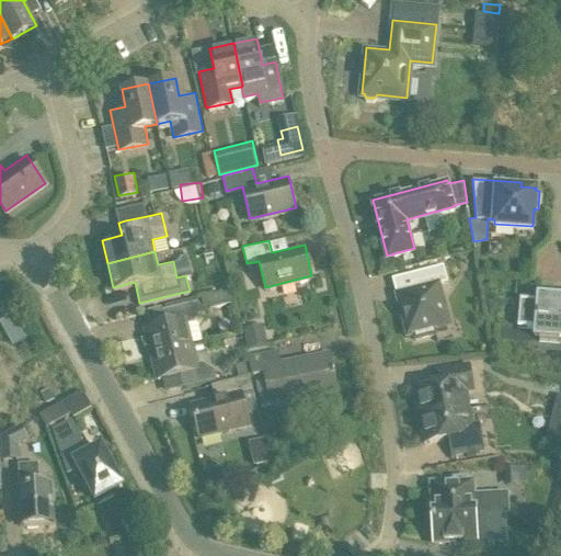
[(438,281),(447,279),(443,262),(416,269),(420,284),(396,291),(407,333),(413,331),(415,337),(436,331),(434,322),(448,318),(438,281)]
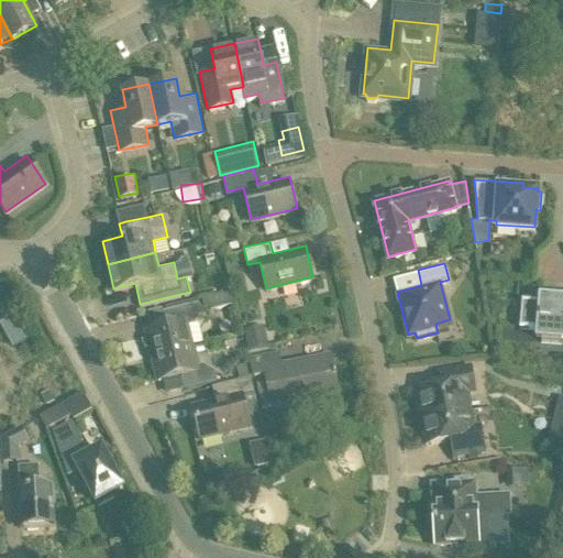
[(203,295),(206,306),(232,301),(229,288),(203,295)]
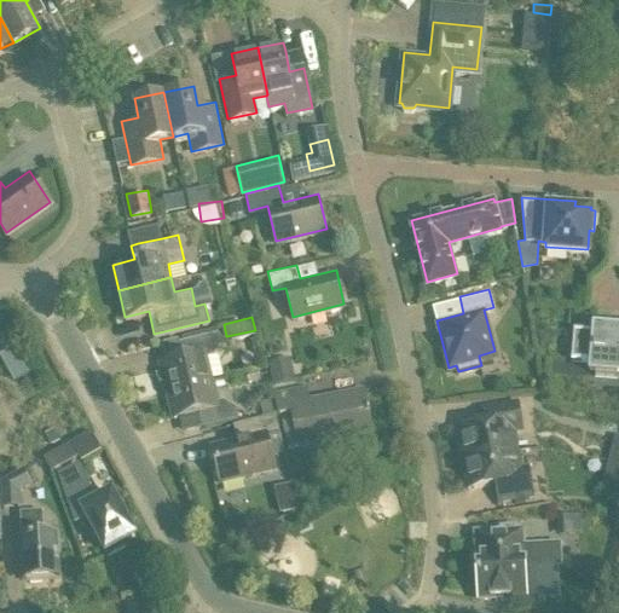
[(618,323),(593,321),(591,328),(573,327),(571,357),(590,358),(589,365),(595,365),(594,371),(617,374),(618,368),(618,366),(618,323)]
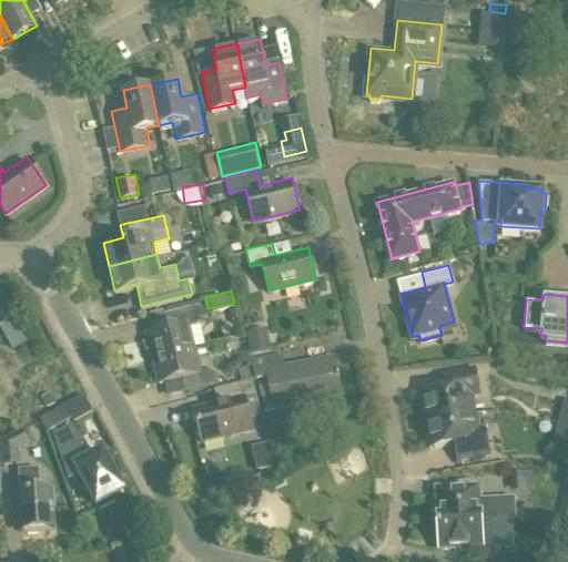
[(149,338),(142,339),(149,355),(152,354),(153,355),(194,345),(190,324),(195,323),(202,310),(200,302),(199,297),(166,305),(169,309),(163,310),(168,324),(153,327),(146,329),(149,338)]
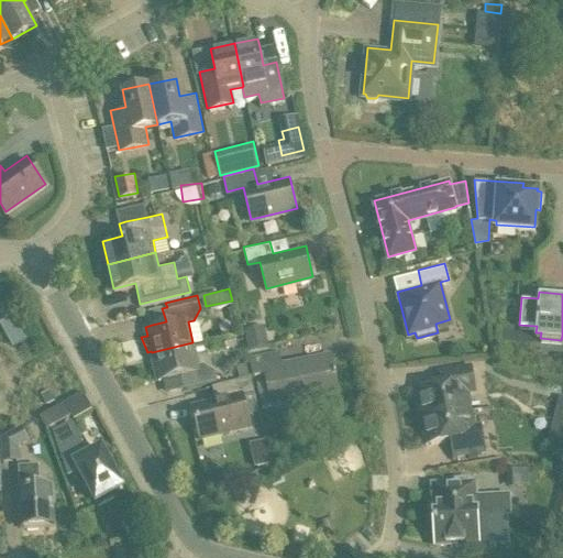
[(0,321),(12,345),(26,336),(13,312),(0,318),(0,321)]
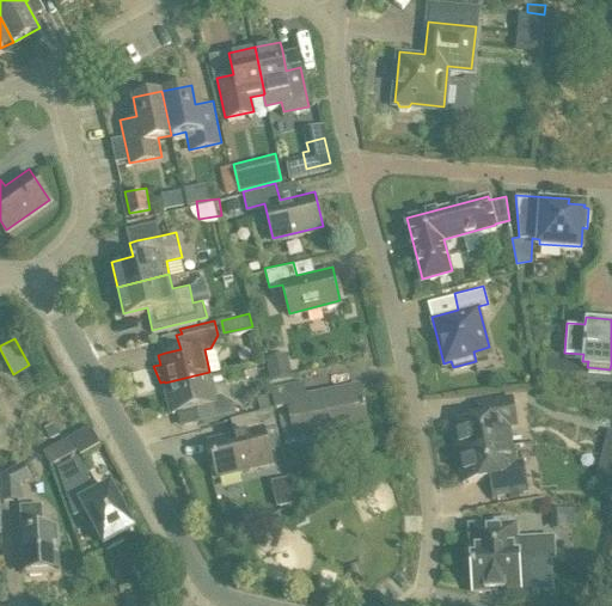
[(269,378),(293,374),(288,350),(265,354),(269,378)]
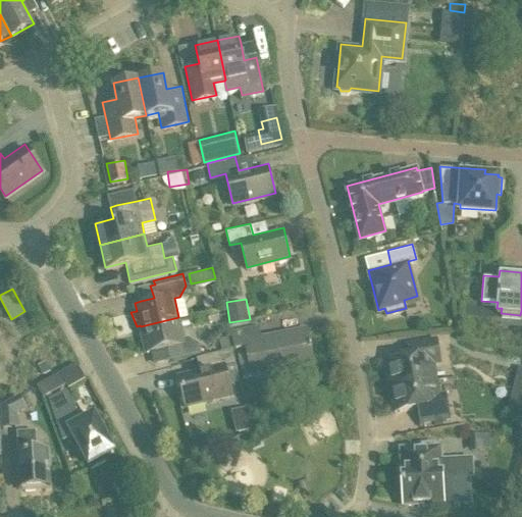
[(146,350),(167,345),(169,357),(201,350),(199,342),(189,334),(183,335),(178,317),(141,326),(146,350)]
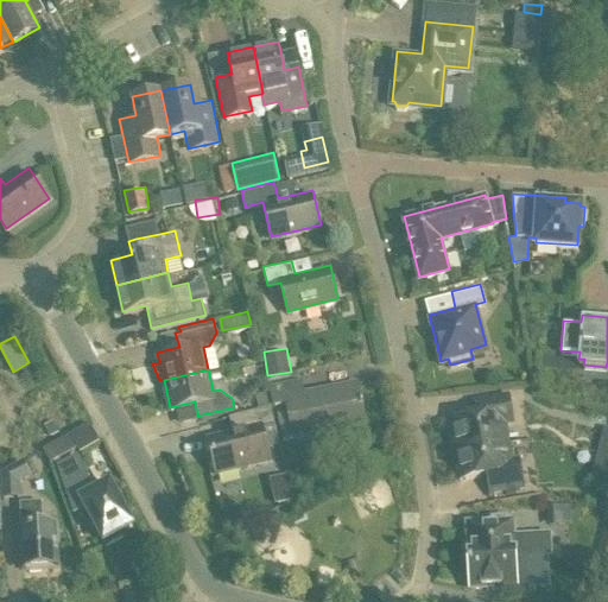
[(272,404),(286,401),(287,407),(276,410),(282,437),(293,435),(365,419),(356,380),(304,391),(301,374),(267,381),(272,404)]
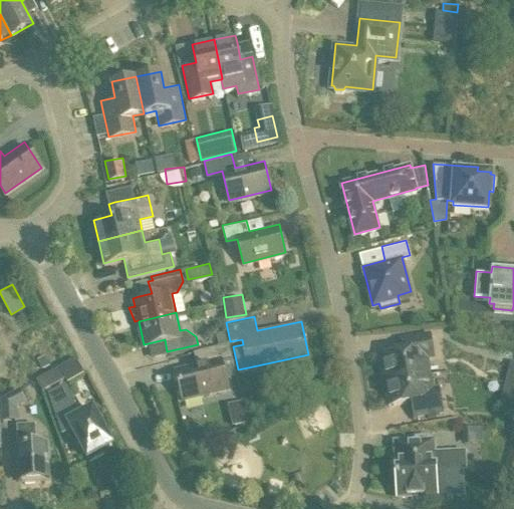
[(384,378),(429,371),(425,348),(432,347),(430,331),(402,336),(404,350),(380,353),(384,378)]
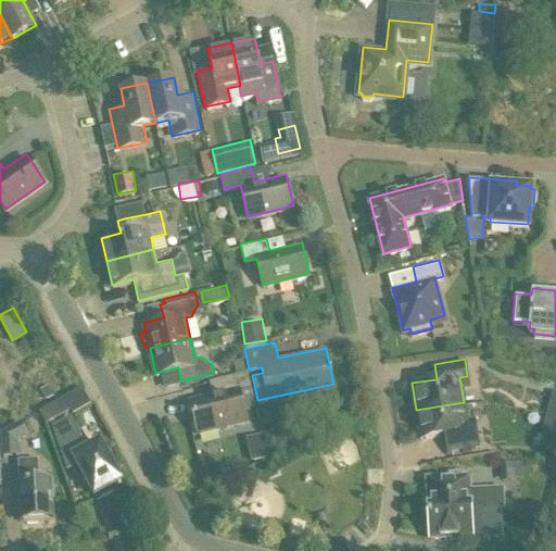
[(209,378),(212,393),(189,399),(197,430),(247,418),(239,387),(251,384),(248,368),(209,378)]
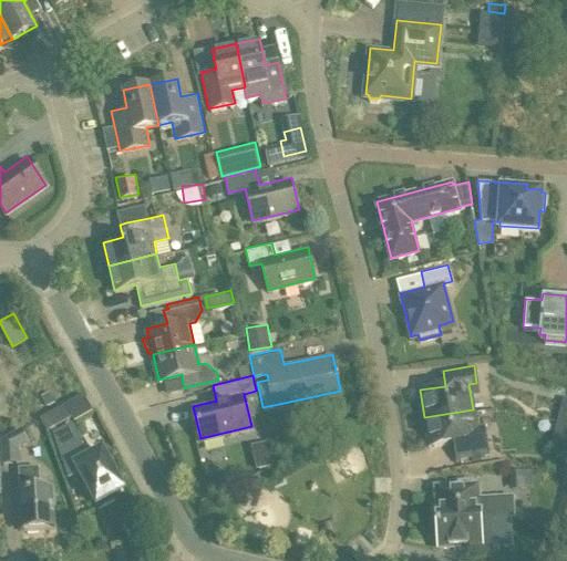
[(566,419),(566,396),(563,396),(557,418),(566,419)]
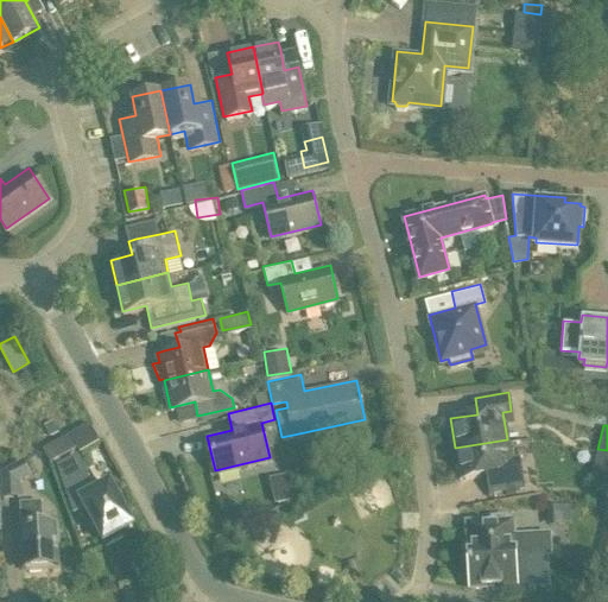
[(50,460),(76,445),(68,431),(42,447),(50,460)]
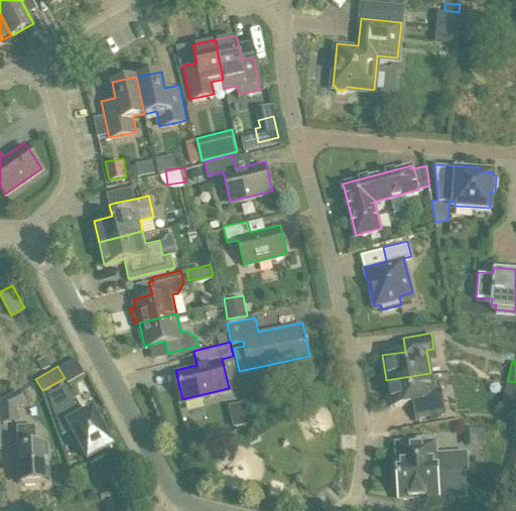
[(430,373),(386,380),(390,404),(413,401),(415,414),(443,410),(441,395),(434,396),(430,373)]
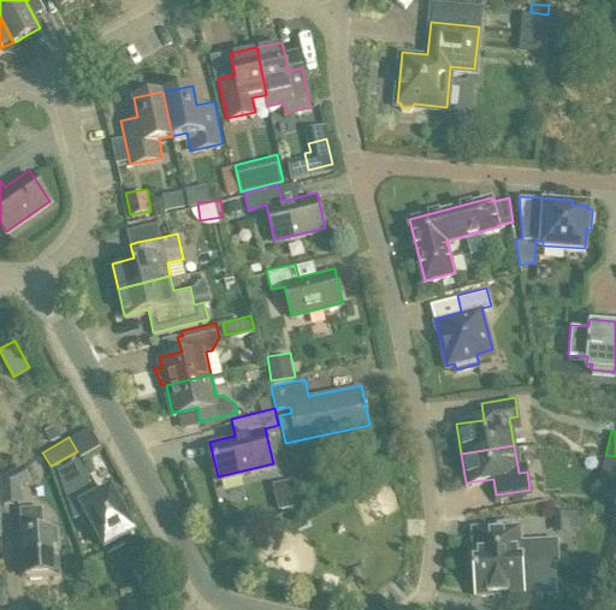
[(615,456),(605,455),(599,478),(614,480),(615,480),(615,456)]
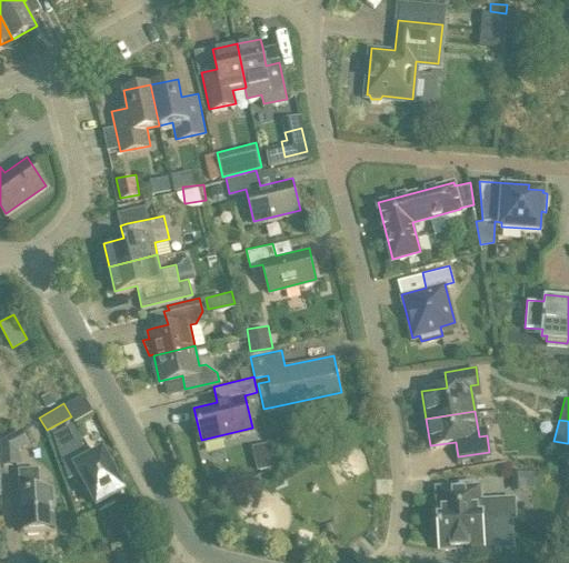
[(123,489),(113,470),(117,469),(108,452),(105,454),(102,450),(88,456),(81,444),(83,443),(72,423),(53,434),(69,475),(79,470),(99,506),(115,498),(113,494),(123,489)]
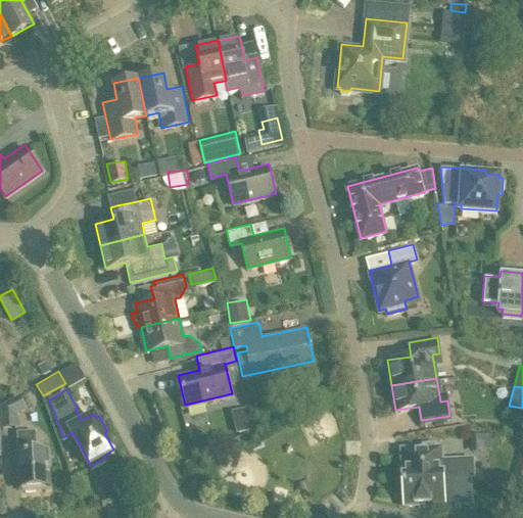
[(0,405),(1,427),(3,427),(17,425),(17,413),(28,408),(20,392),(0,403),(0,405)]
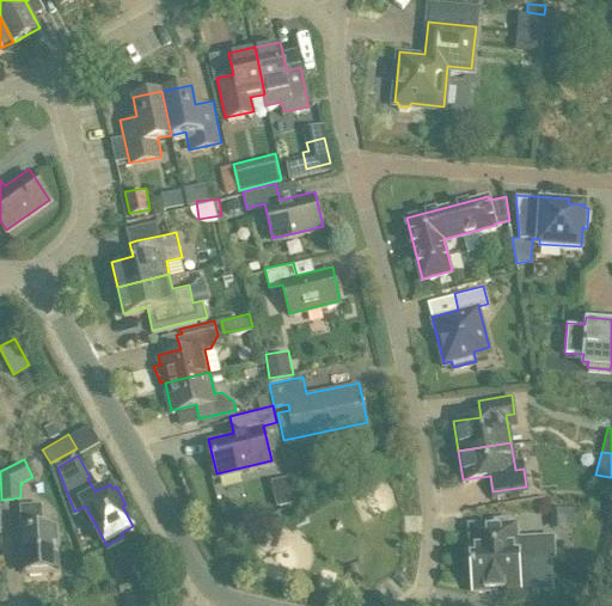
[(44,527),(41,501),(19,502),(20,528),(23,569),(25,569),(26,573),(55,571),(55,567),(57,567),(56,544),(60,544),(59,526),(44,527)]
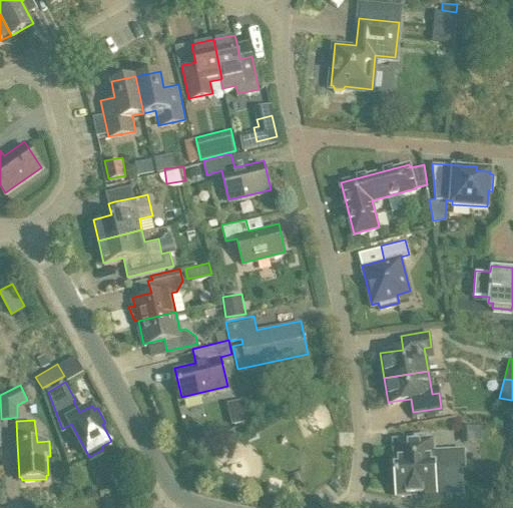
[(435,467),(444,467),(464,466),(463,448),(433,449),(432,437),(428,437),(428,433),(415,434),(415,438),(394,439),(396,466),(395,466),(395,467),(435,465),(435,467)]
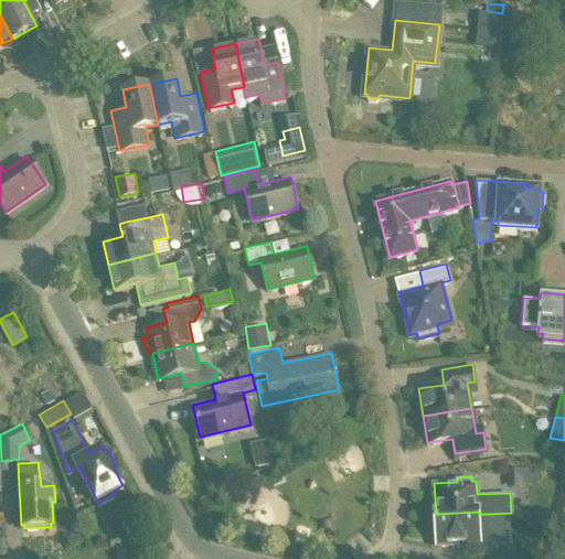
[(479,512),(435,514),(435,516),(430,516),(432,530),(436,530),(436,543),(473,540),(473,552),(490,552),(489,514),(479,514),(479,512)]
